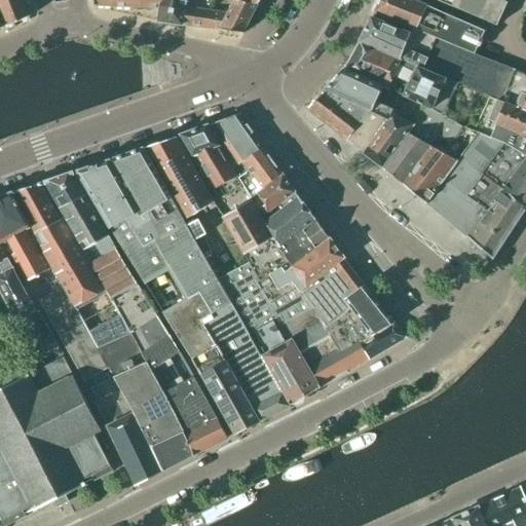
[(0,0),(0,17),(4,28),(30,17),(27,6),(31,5),(29,0),(0,0)]
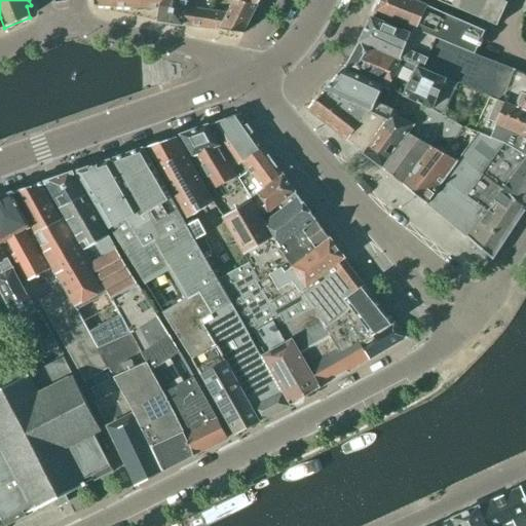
[(186,12),(187,7),(187,0),(95,0),(95,6),(160,9),(158,23),(183,27),(183,26),(185,17),(186,12)]
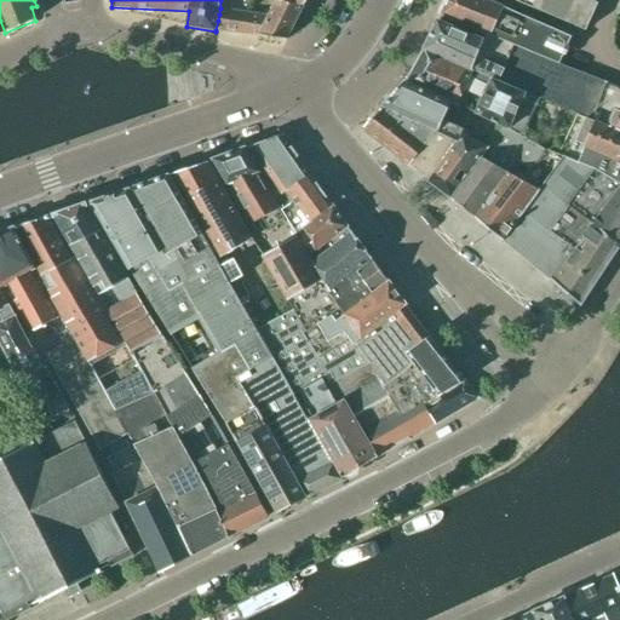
[(558,63),(560,63),(572,39),(504,10),(482,0),(448,0),(441,17),(558,63)]
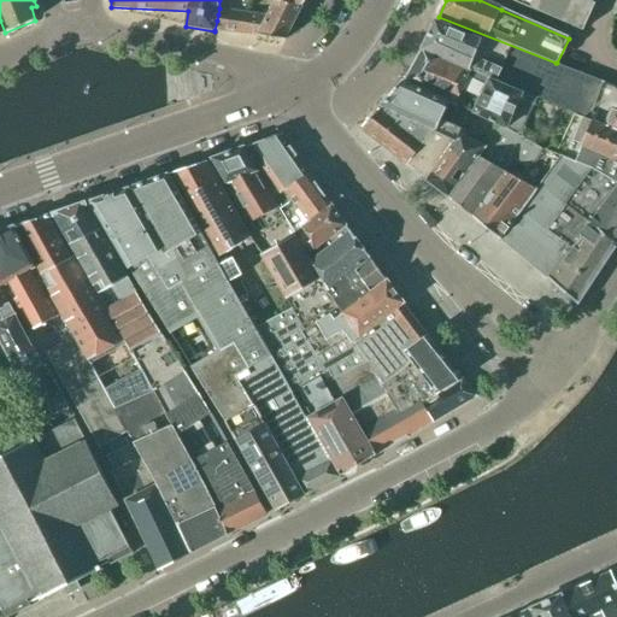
[(509,0),(583,30),(595,4),(586,0),(509,0)]
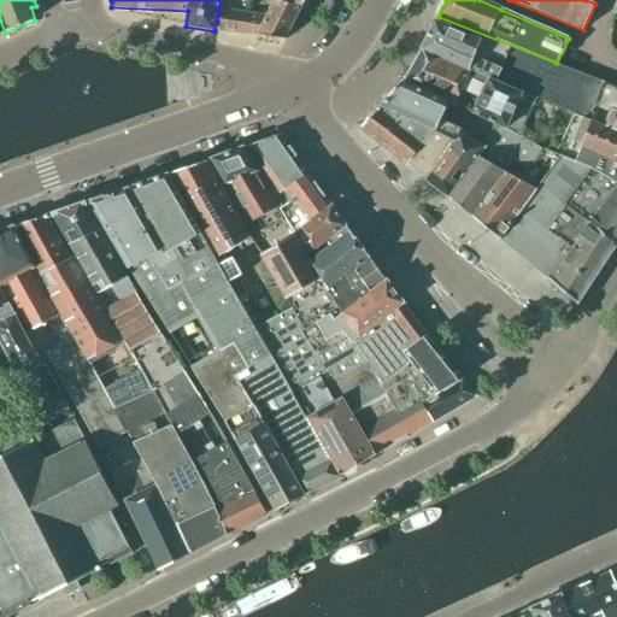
[(286,40),(303,6),(275,1),(268,16),(258,35),(286,40)]
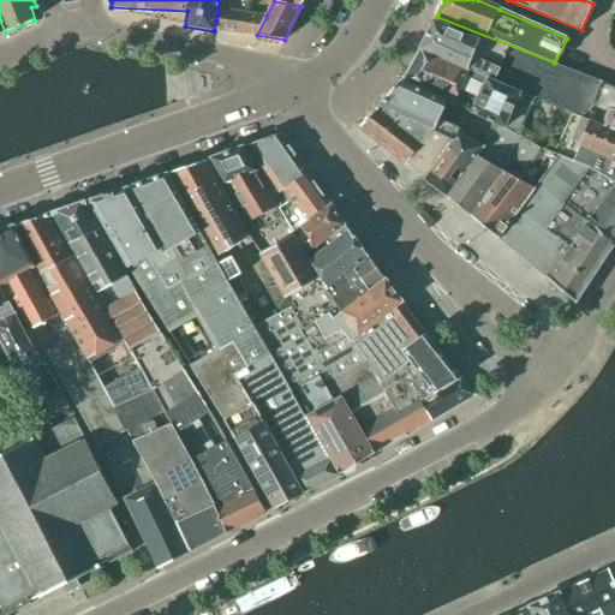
[(216,21),(214,30),(252,36),(252,35),(257,35),(267,16),(261,15),(219,9),(218,15),(216,21)]
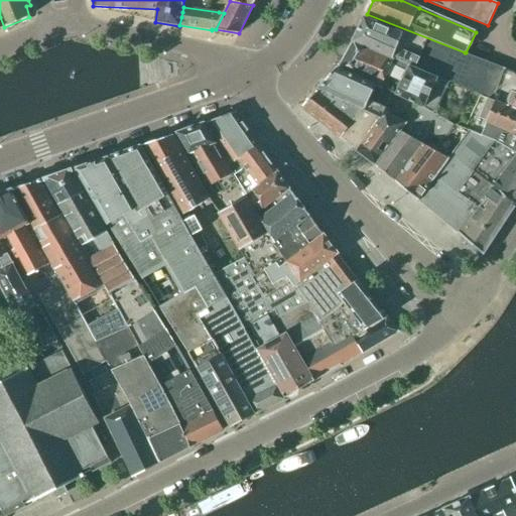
[(413,68),(425,42),(404,34),(365,18),(354,41),(354,42),(413,68)]
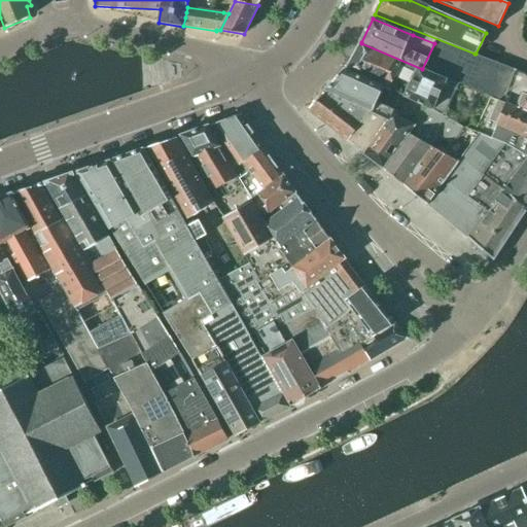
[(526,74),(476,54),(475,54),(473,55),(435,40),(434,43),(422,69),(361,43),(347,70),(400,97),(400,96),(405,97),(403,98),(427,108),(433,111),(433,110),(446,115),(459,84),(491,98),(526,113),(526,74)]
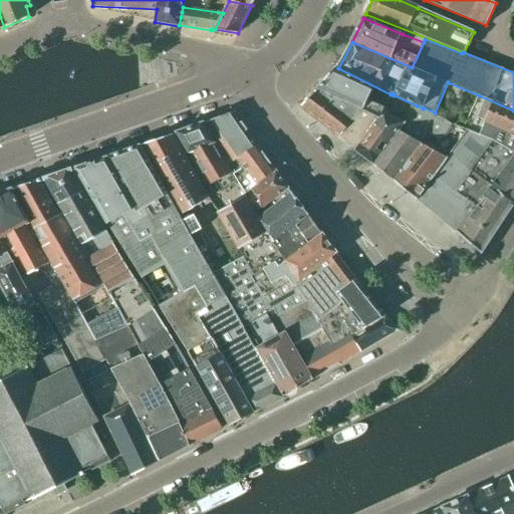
[(382,112),(391,94),(338,68),(336,69),(325,81),(319,88),(379,118),(376,123),(358,113),(339,140),(355,152),(372,129),(392,141),(405,122),(404,121),(382,112)]
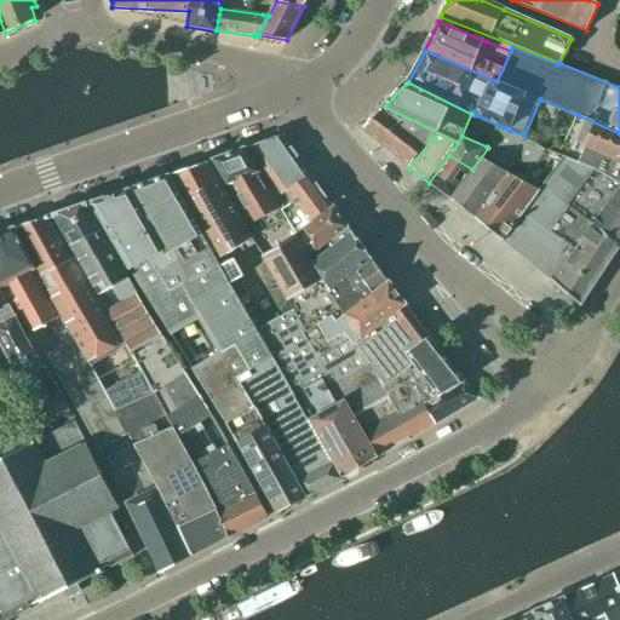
[(361,131),(409,168),(432,137),(454,149),(458,143),(385,107),(383,109),(384,109),(383,110),(382,109),(361,131)]
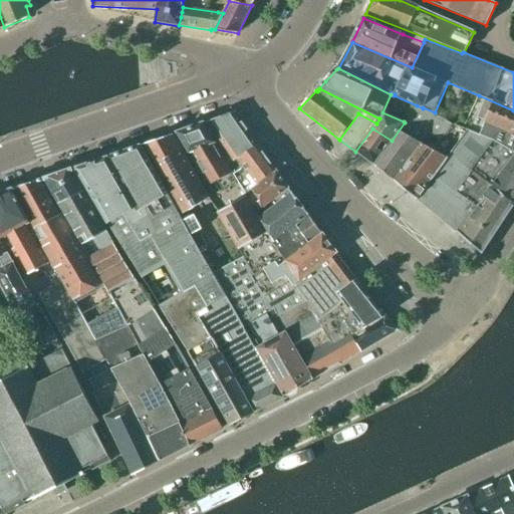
[(513,158),(513,110),(479,95),(464,129),(463,132),(467,134),(513,158)]
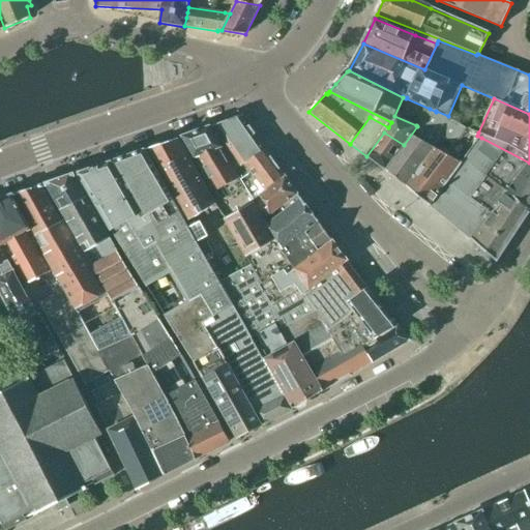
[(466,128),(436,112),(430,109),(416,125),(417,126),(404,145),(385,170),(406,186),(435,147),(441,139),(453,146),(466,128)]
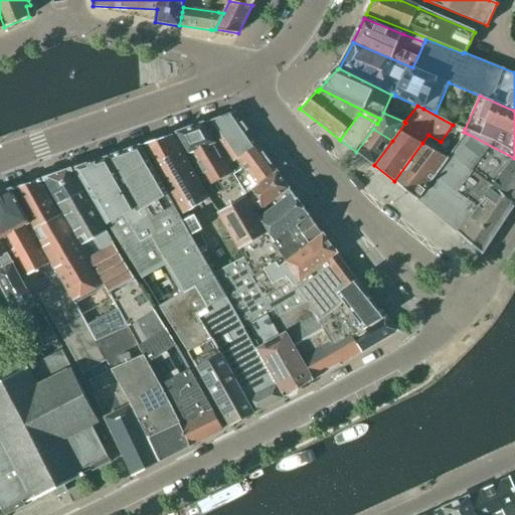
[(238,161),(259,147),(235,113),(207,123),(219,143),(229,157),(224,160),(229,169),(240,164),(238,161)]
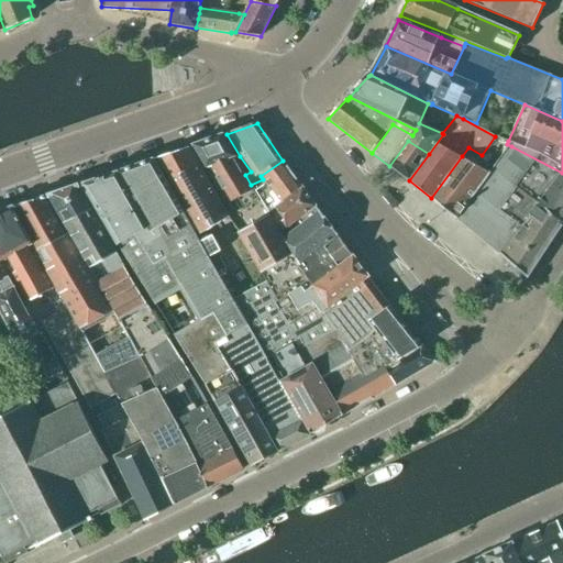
[(251,185),(245,175),(235,157),(222,136),(194,146),(207,169),(228,205),(242,197),(253,217),(255,217),(266,210),(265,209),(251,185)]
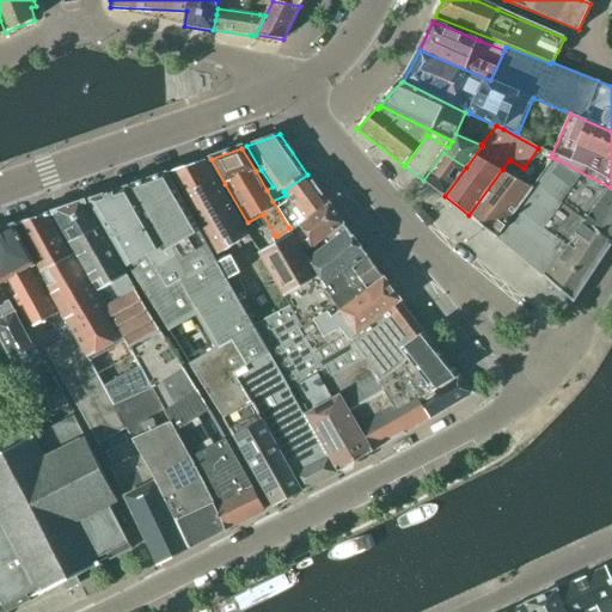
[(551,157),(552,153),(539,150),(520,175),(507,167),(505,172),(502,170),(469,215),(496,238),(533,189),(556,159),(551,157)]
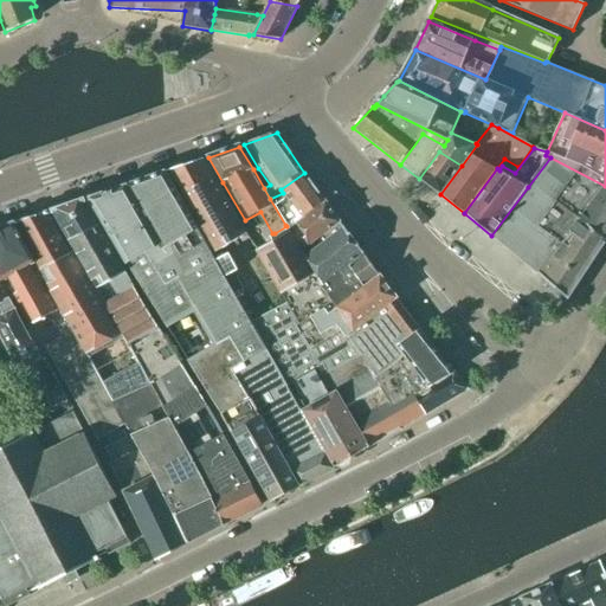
[(440,194),(462,166),(439,152),(419,179),(440,194)]
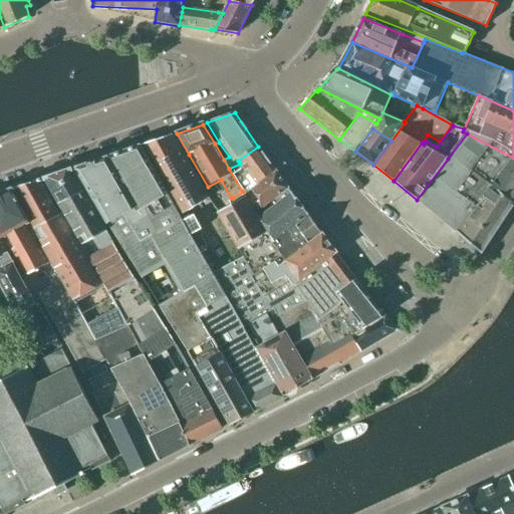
[(513,204),(513,202),(513,158),(467,134),(448,159),(488,186),(513,204)]
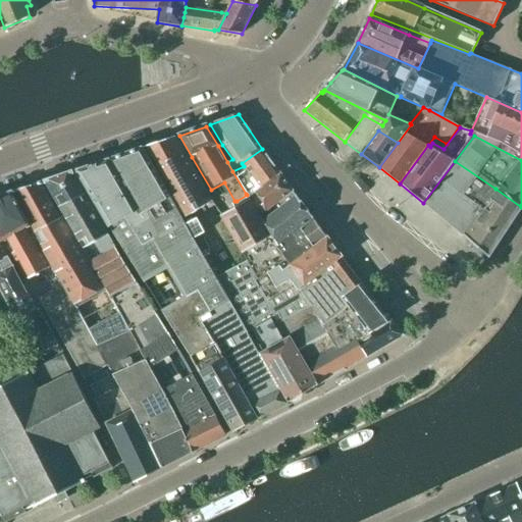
[(170,197),(184,219),(213,202),(189,158),(176,138),(143,149),(170,198),(170,197)]
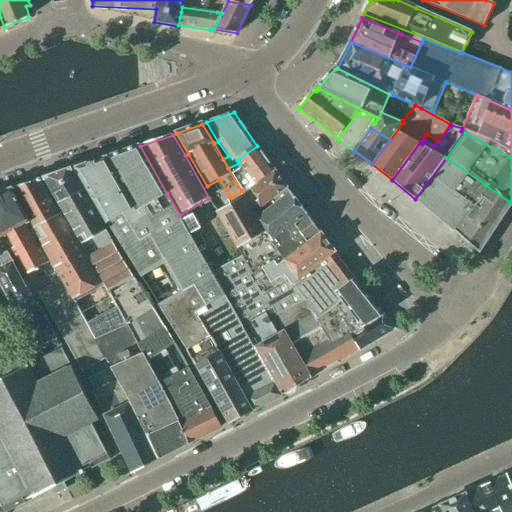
[(75,168),(185,352),(210,337),(253,411),(283,396),(243,326),(221,288),(220,287),(221,287),(213,273),(212,272),(211,273),(190,235),(191,234),(182,220),(179,215),(180,215),(167,193),(167,194),(140,146),(75,168)]
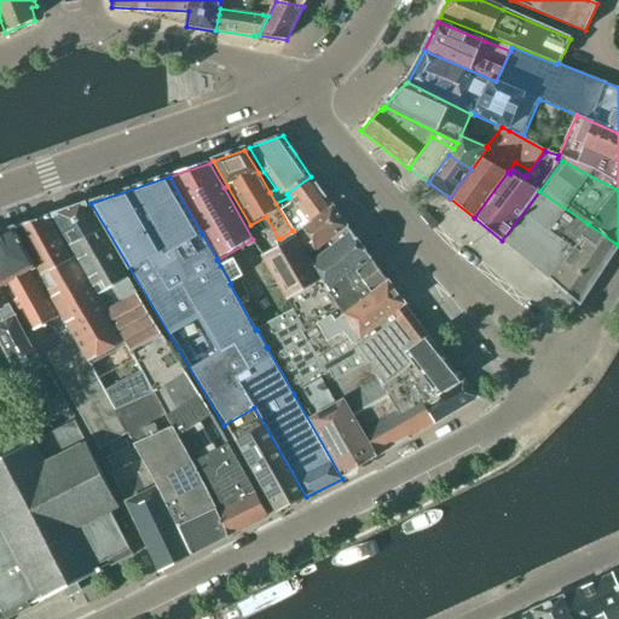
[(291,230),(333,207),(311,177),(287,194),(289,197),(276,203),(291,230)]
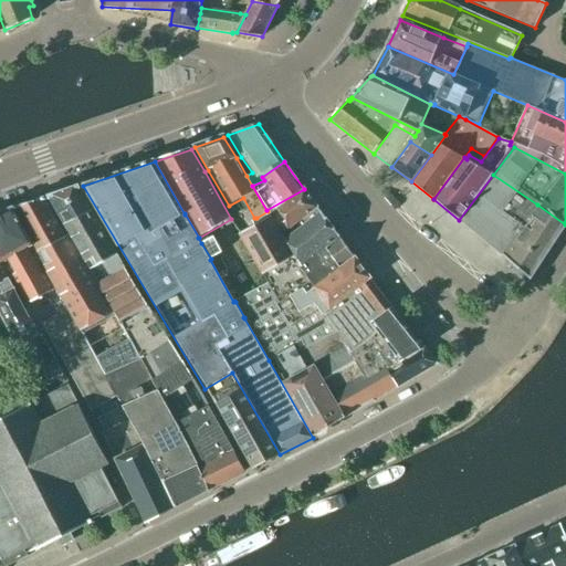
[(502,255),(537,205),(493,175),(459,220),(502,255)]
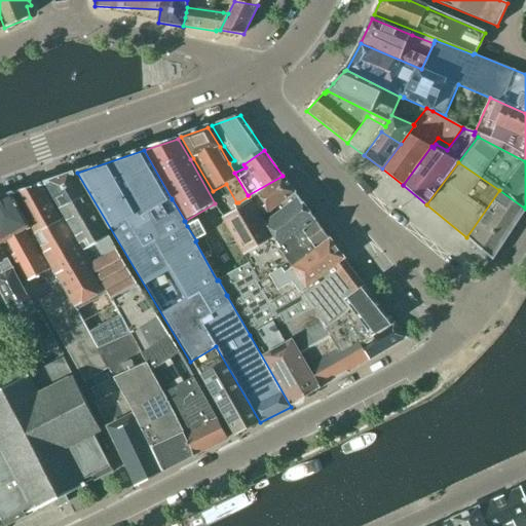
[(139,354),(168,338),(72,175),(44,184),(45,187),(46,187),(65,219),(80,248),(106,295),(108,294),(119,315),(89,333),(87,334),(96,349),(128,336),(139,354)]
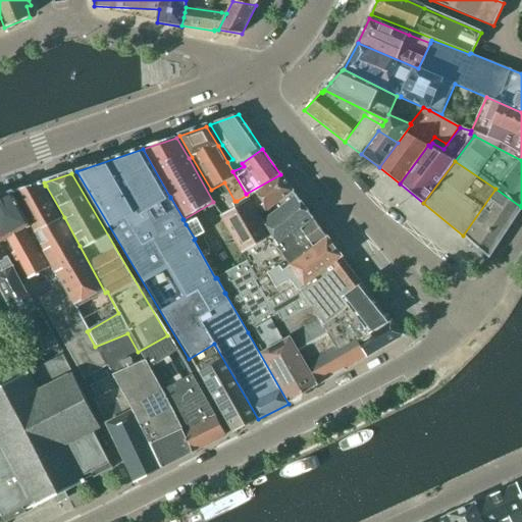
[(293,192),(280,174),(246,194),(247,195),(260,217),(271,238),(244,254),(248,261),(216,277),(217,278),(225,293),(224,293),(225,294),(248,332),(271,320),(275,326),(283,341),(290,337),(281,323),(306,310),(318,331),(348,309),(342,300),(363,284),(327,239),(313,218),(293,192)]
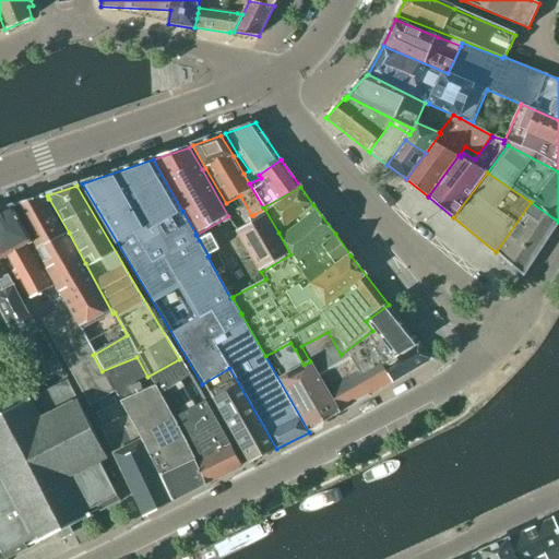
[(85,263),(69,233),(66,234),(45,197),(13,207),(52,281),(85,263)]
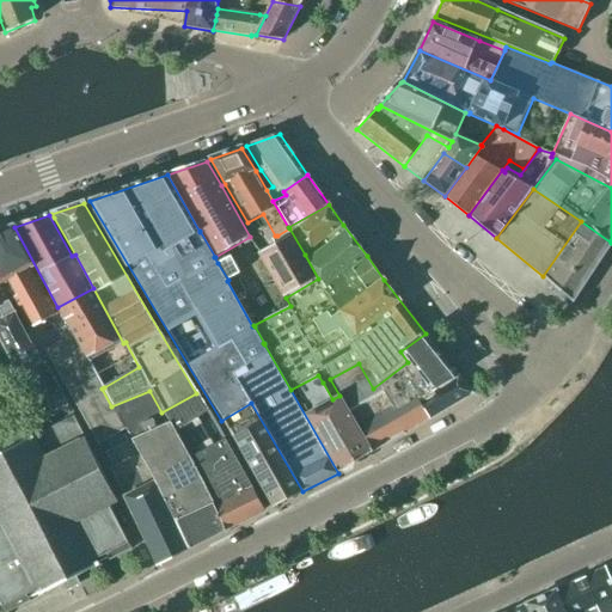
[(611,243),(581,221),(543,276),(573,303),(611,243)]
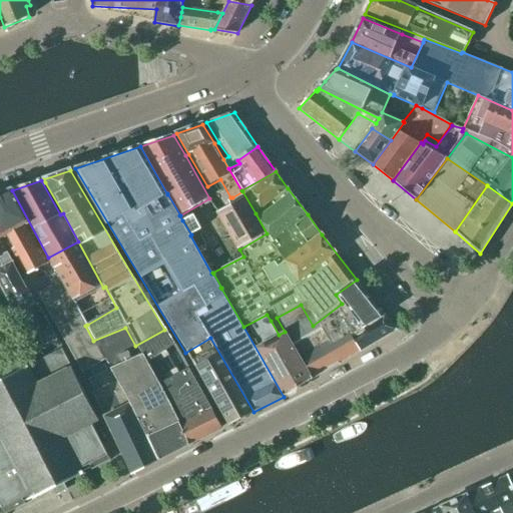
[(63,285),(48,258),(12,190),(0,193),(0,237),(22,279),(27,276),(39,297),(63,285)]
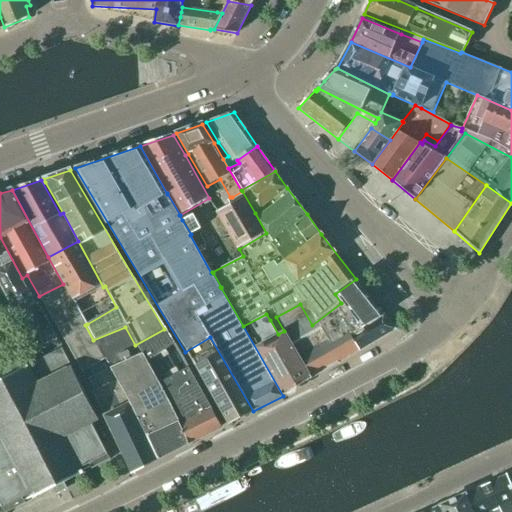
[(266,233),(255,213),(242,191),(232,197),(235,202),(216,212),(239,249),(266,233)]
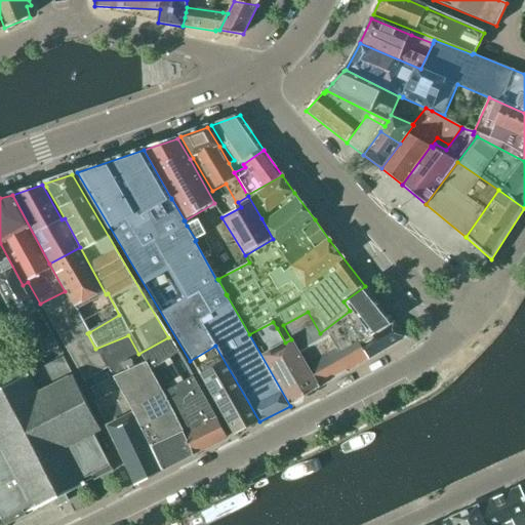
[(0,292),(12,315),(13,314),(17,322),(36,313),(32,305),(34,304),(33,301),(31,303),(23,285),(0,243),(0,292)]
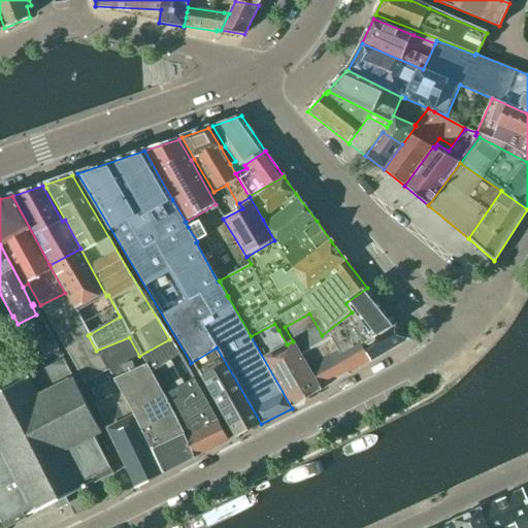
[(77,311),(106,296),(80,249),(50,265),(65,293),(75,312),(77,311)]
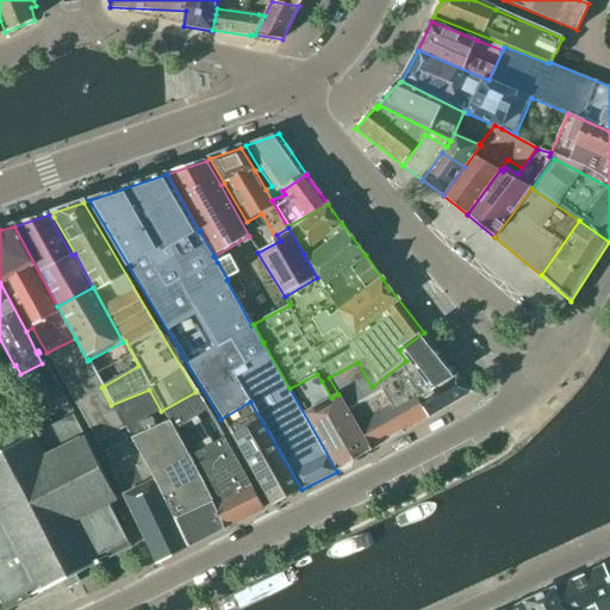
[(367,402),(390,441),(429,418),(471,393),(456,374),(424,332),(399,350),(406,361),(372,387),(358,362),(329,378),(338,394),(349,412),(367,402)]
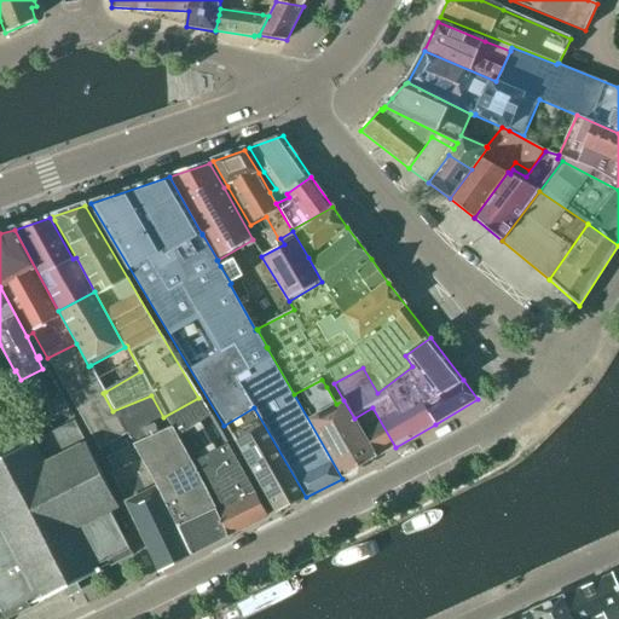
[(105,392),(91,365),(88,366),(76,343),(47,358),(99,450),(128,435),(129,439),(126,441),(128,447),(108,458),(116,476),(114,479),(160,571),(229,537),(163,417),(151,395),(113,411),(103,393),(105,392)]
